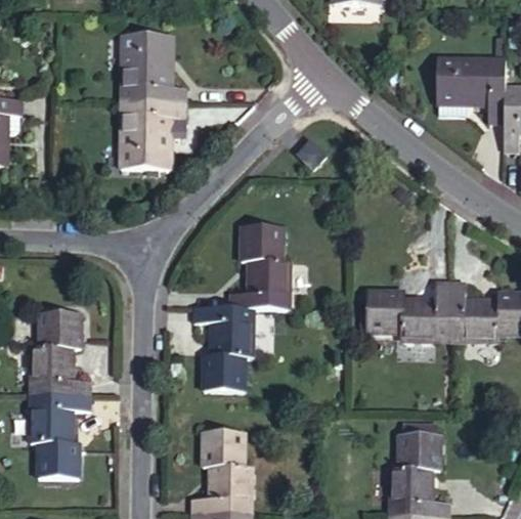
[(166,31),(119,30),(117,97),(139,98),(178,98),(179,80),(160,79),(162,50),(165,49),(166,31)]
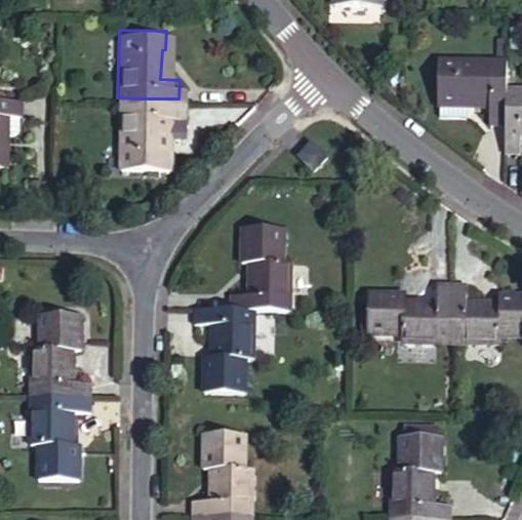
[(505,85),(505,61),(437,58),(438,109),(466,109),(467,105),(489,104),(490,123),(506,122),(505,85)]
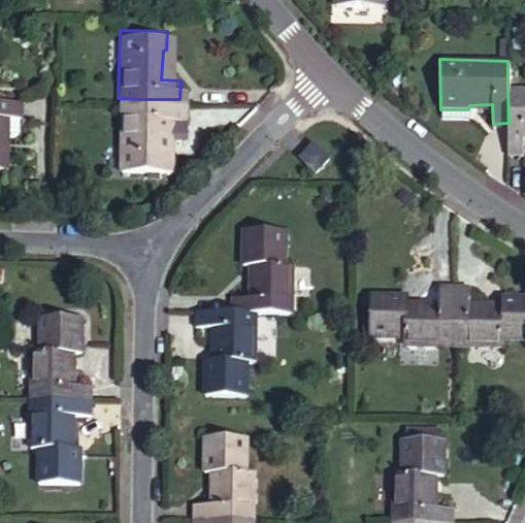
[(524,86),(507,86),(509,123),(509,151),(524,151),(524,133),(524,86)]
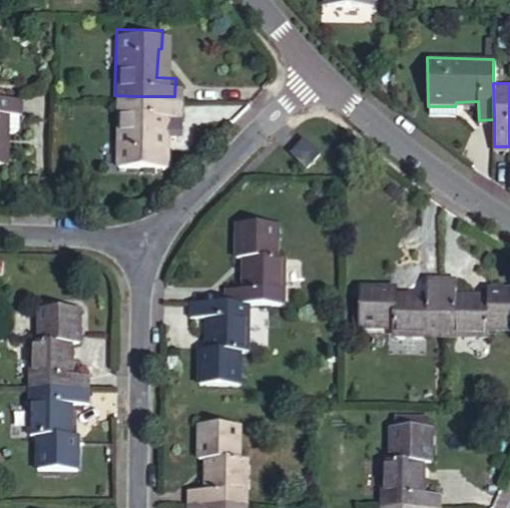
[(21,110),(22,94),(0,93),(0,159),(7,159),(8,139),(1,138),(2,130),(3,110),(19,110),(21,110)]
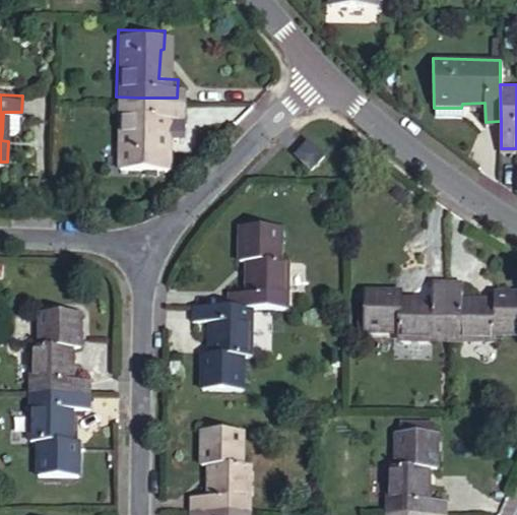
[(138,98),(116,97),(115,163),(164,164),(164,140),(157,140),(158,112),(177,113),(177,98),(138,98)]
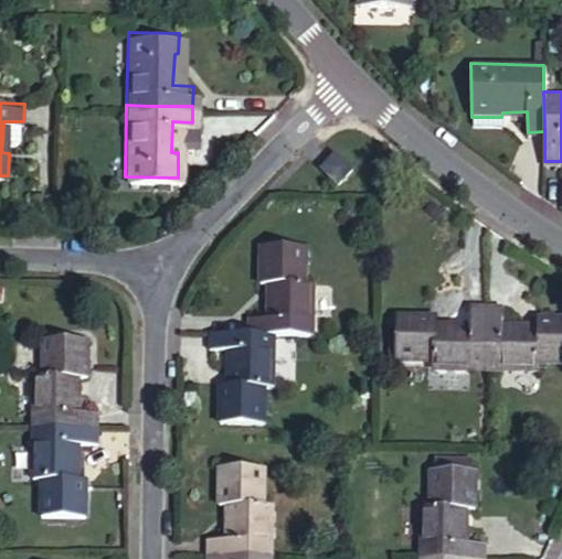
[(21,139),(21,121),(3,121),(2,143),(16,143),(21,139)]
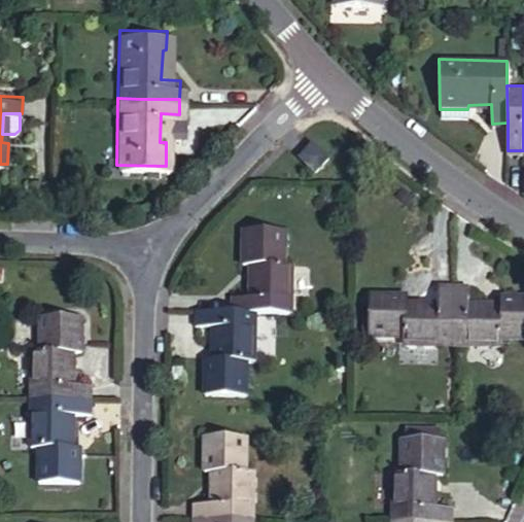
[(316,167),(338,146),(322,130),(300,150),(316,167)]
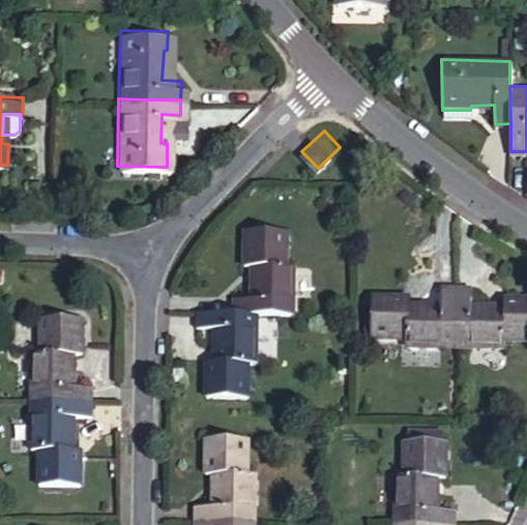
[(231,295),(229,311),(256,311),(288,312),(291,263),(282,263),(284,232),(242,230),(240,262),(249,263),(246,296),(231,295)]
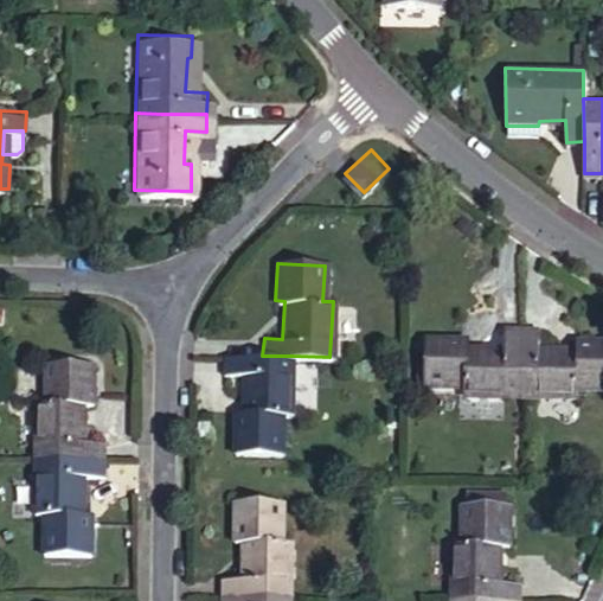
[(463,391),(520,392),(523,326),(504,326),(502,346),(467,345),(466,334),(424,334),(422,381),(463,383),(463,391)]
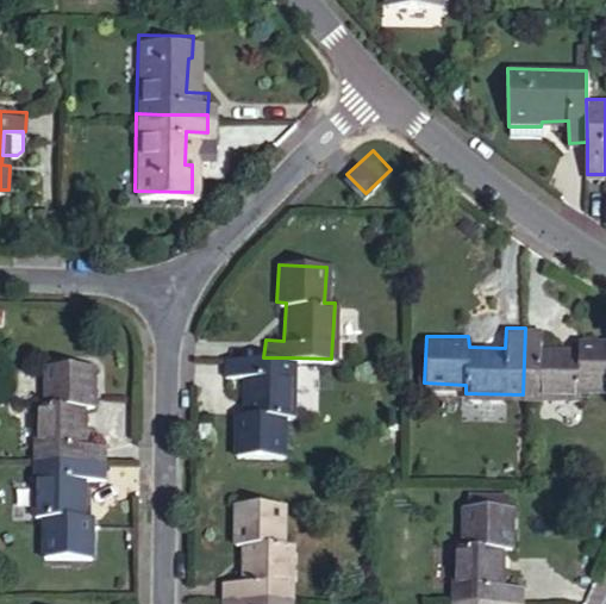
[(523,394),(579,396),(579,387),(605,387),(605,340),(581,341),(580,349),(544,349),(545,329),(525,328),(523,394)]
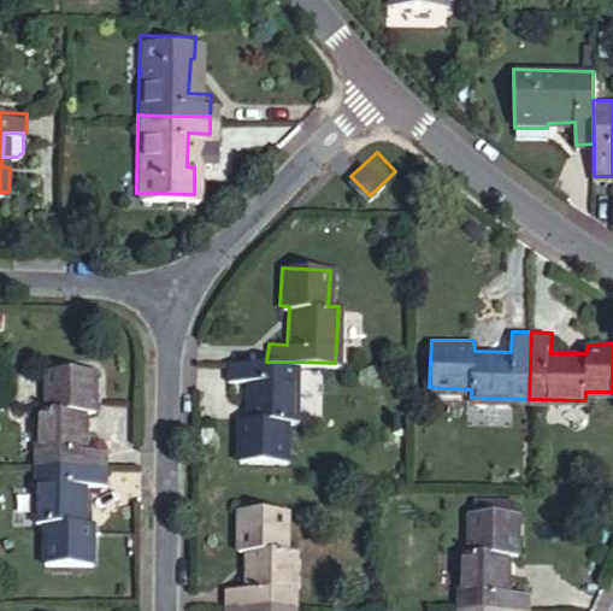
[(298,362),(266,362),(227,360),(225,379),(248,380),(247,412),(240,413),(237,454),(284,456),(288,419),(295,417),(298,362)]
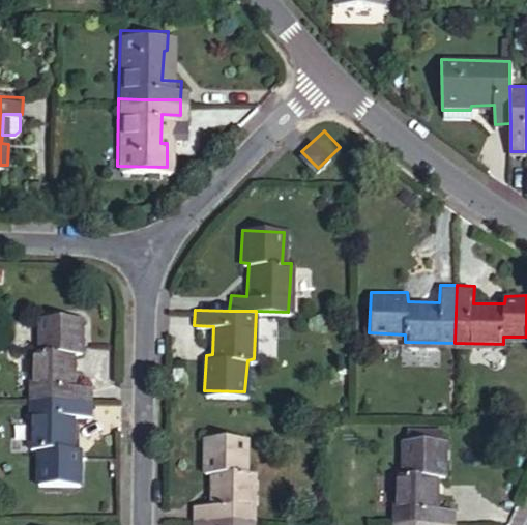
[(32,352),(31,398),(88,398),(88,381),(70,380),(72,352),(78,351),(80,318),(39,317),(38,352),(32,352)]
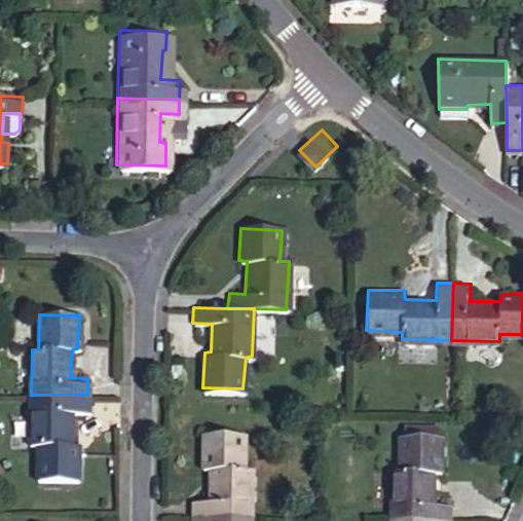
[(31,395),(30,442),(37,443),(36,476),(75,478),(76,440),(70,440),(71,407),(87,408),(87,395),(31,395)]
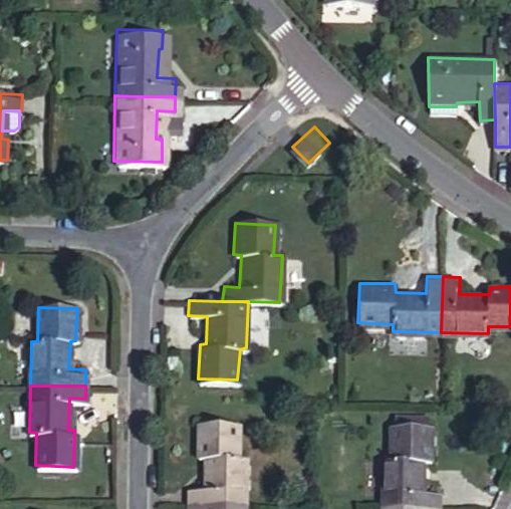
[(394,432),(434,432),(434,421),(395,421),(394,432)]
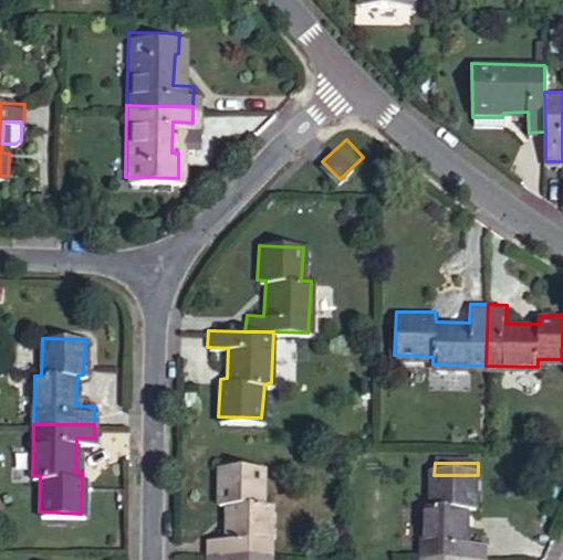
[(271,553),(273,506),(264,506),(266,469),(223,469),(221,506),(231,507),(229,539),(212,539),(211,552),(271,553)]
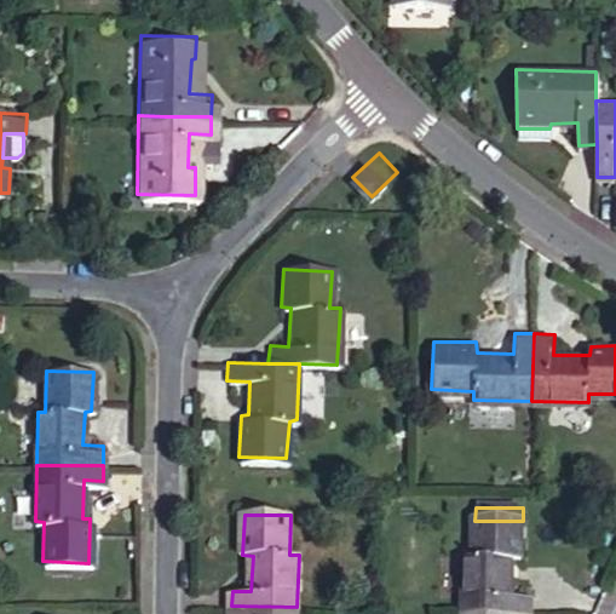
[(473,561),(465,562),(462,610),(533,612),(534,597),(510,598),(512,563),(520,562),(523,521),(475,521),(473,561)]
